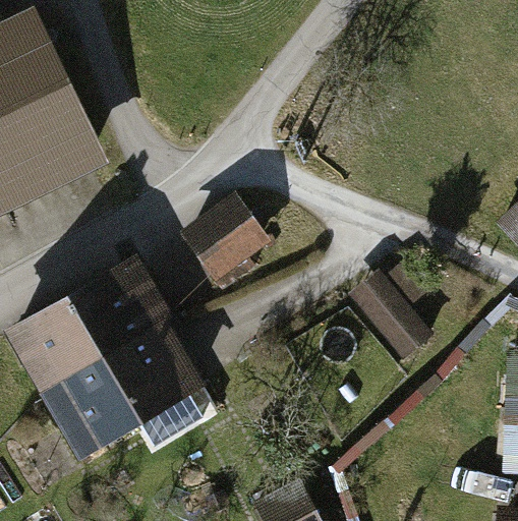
[(35,6),(0,22),(0,216),(110,164),(35,6)]
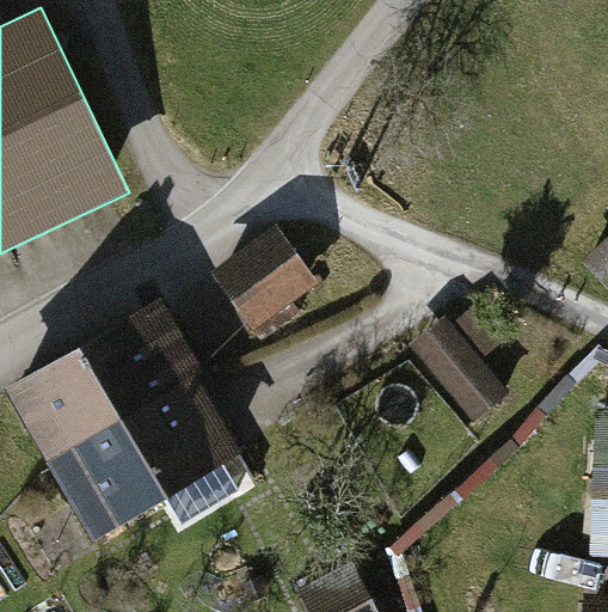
[(274,226),(209,273),(252,331),(317,285),(274,226)]
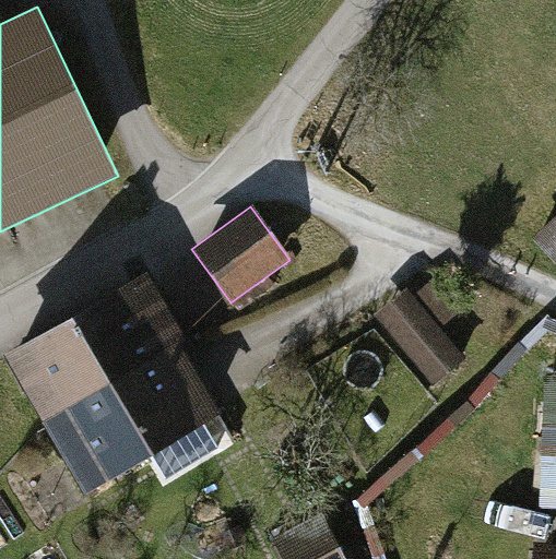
[(555,215),(531,238),(555,265),(555,215)]
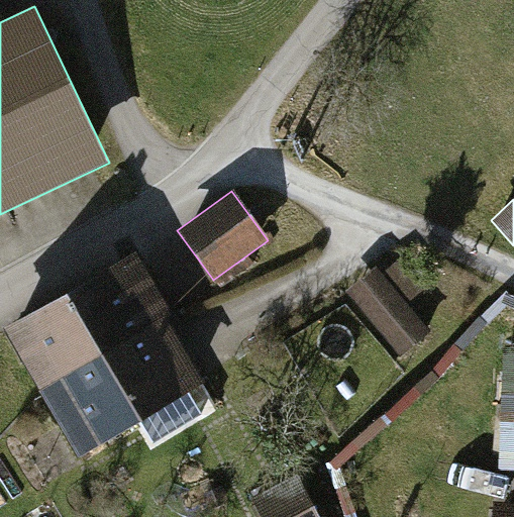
[(37,390),(164,317),(171,312),(135,251),(2,329),(37,390)]
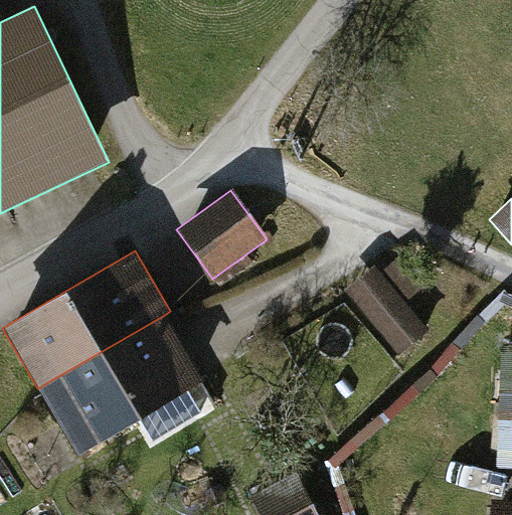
[(374,266),(343,291),(397,356),(429,330),(405,303),(415,294),(390,264),(379,273),(374,266)]
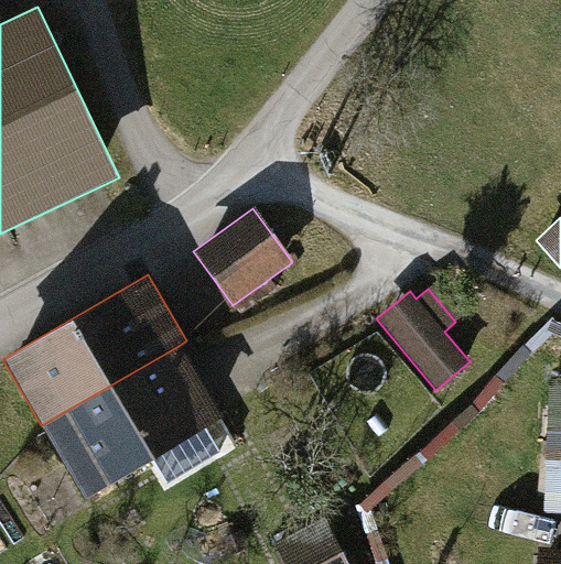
[(222,419),(179,346),(41,425),(84,499),(222,419)]
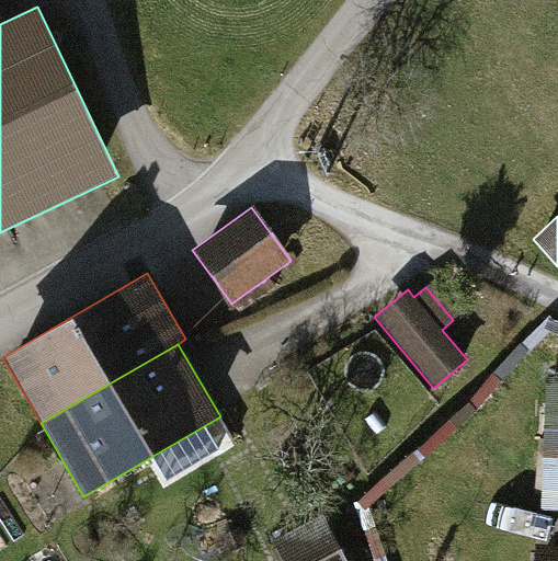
[(557,375),(547,375),(539,508),(557,510),(557,375)]
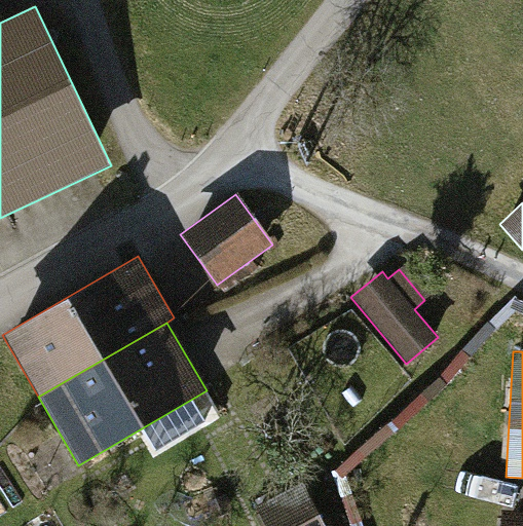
[(323,525),(301,484),(255,508),(264,525),(323,525)]
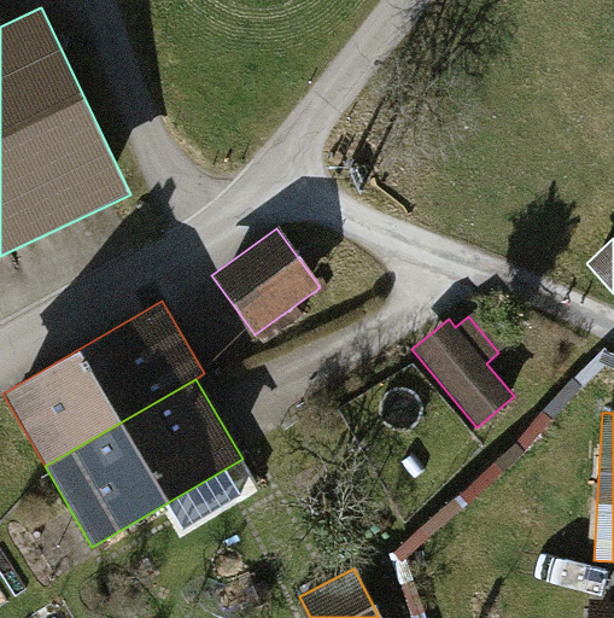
All buildings are outlined.
